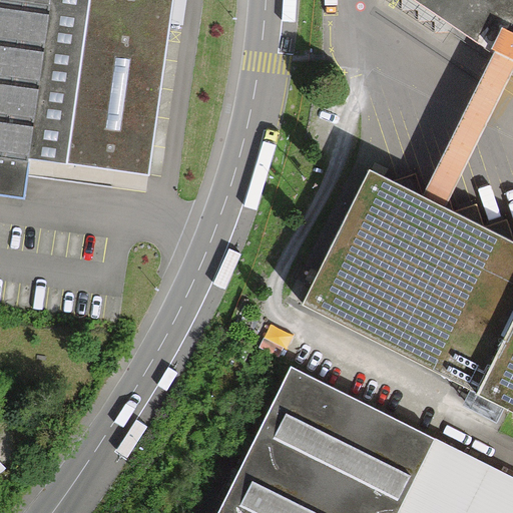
[(149,180),(172,0),(0,0),(0,194),(31,199),(36,163),(149,180)]
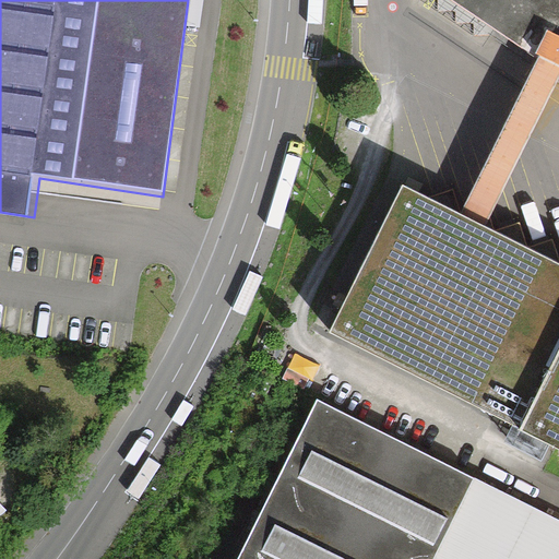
[(558,0),(411,0),(524,79),(549,95),(558,100),(558,0)]
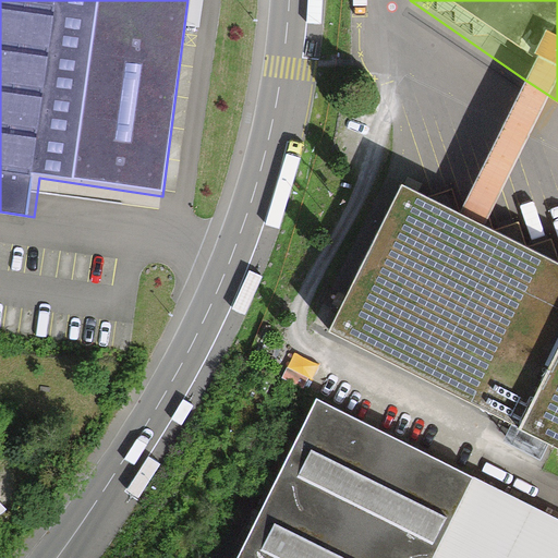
[(523,79),(455,213),(482,227),(548,95),(523,79)]
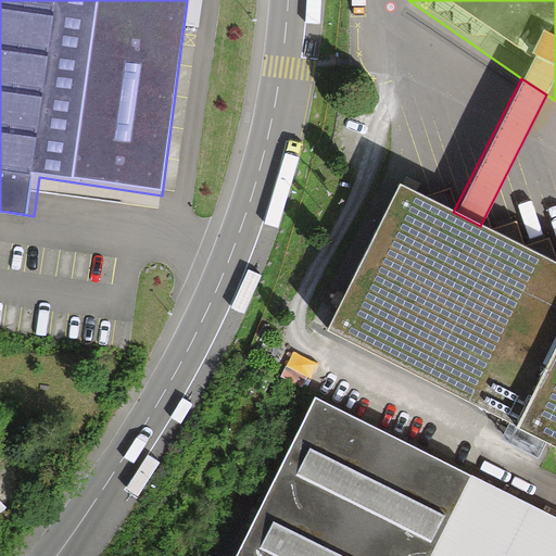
[(555,450),(555,264),(480,226),(453,212),(407,189),(332,336),(555,450)]
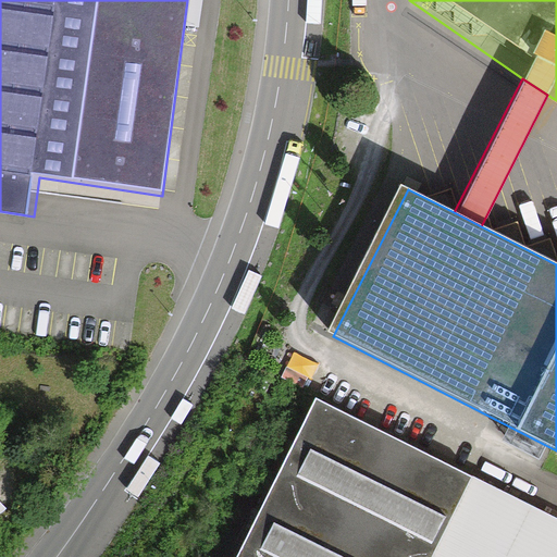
[(556,556),(556,514),(317,395),(235,556),(556,556)]
